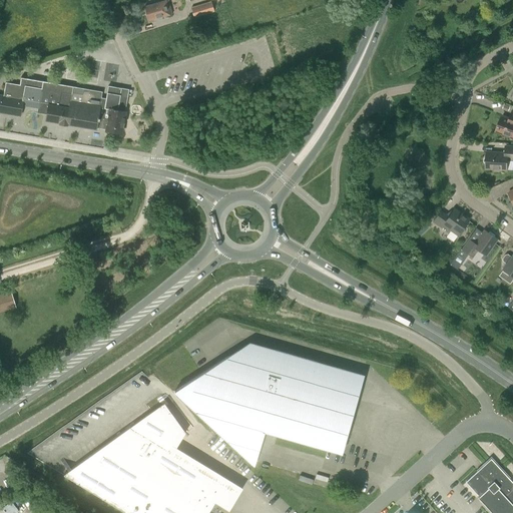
[(171,14),(167,0),(145,7),(148,20),(171,14)]
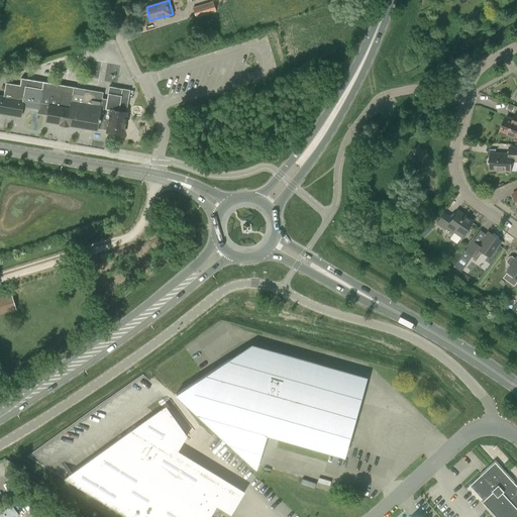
[(192,8),(195,18),(215,11),(212,1),(192,8)]
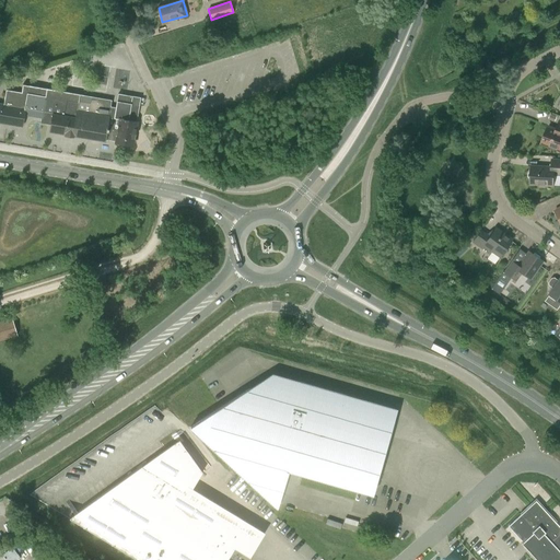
[(205,42),(201,43),(202,45),(199,46),(202,55),(209,53),(205,42)]
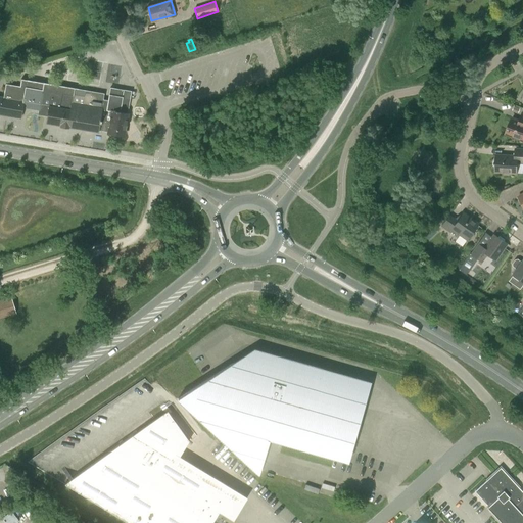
[(0,73),(0,78),(29,69),(28,65),(0,73)]
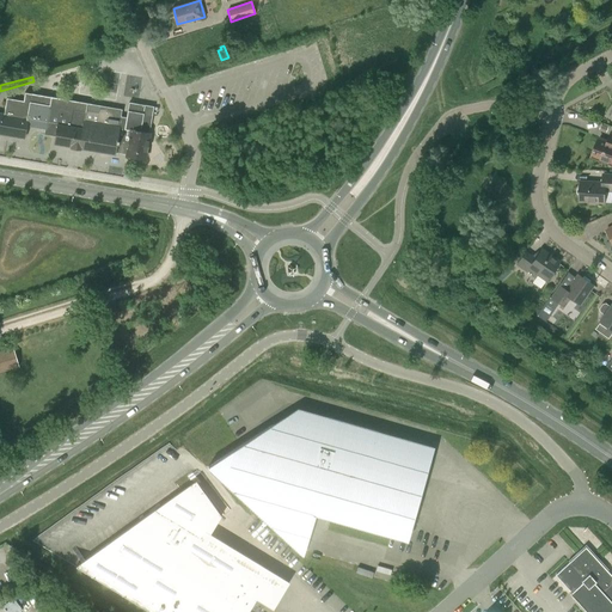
[(115,152),(127,154),(130,132),(150,134),(154,108),(145,106),(129,102),(126,122),(120,121),(122,109),(89,103),(25,92),(24,101),(7,98),(5,115),(0,112),(0,133),(24,138),(26,126),(56,130),(54,144),(72,146),(72,147),(80,150),(80,147),(115,153),(115,152)]
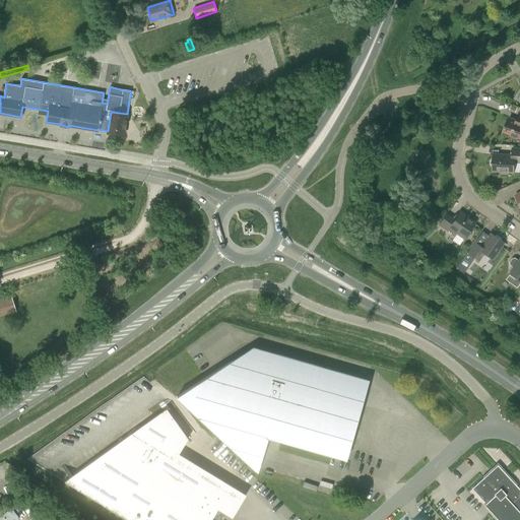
[(111,112),(108,131),(108,132),(117,134),(117,133),(124,134),(127,114),(111,112)]
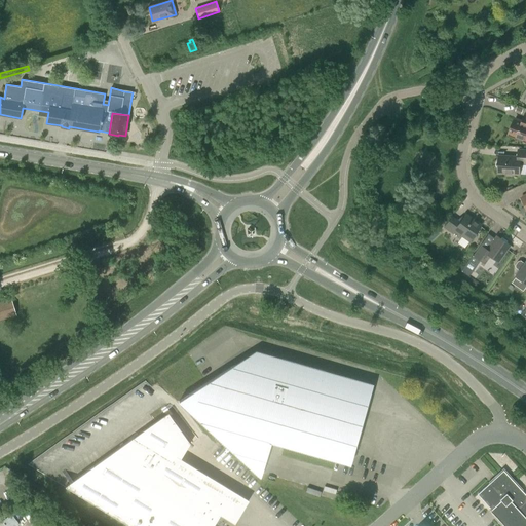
[(515,119),(509,136),(525,142),(525,114),(523,121),(515,119)]
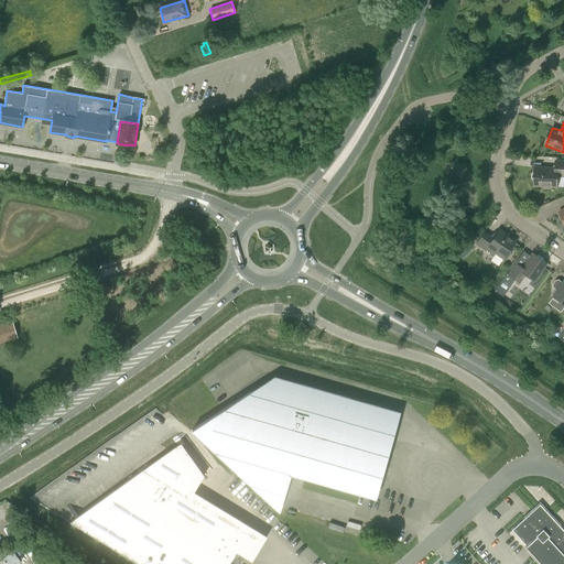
[(543,188),(550,188),(551,187),(557,187),(559,175),(563,175),(563,161),(556,161),(555,169),(535,167),(534,173),(533,173),(532,176),(532,179),(534,181),(534,186),(542,186),(543,188)]
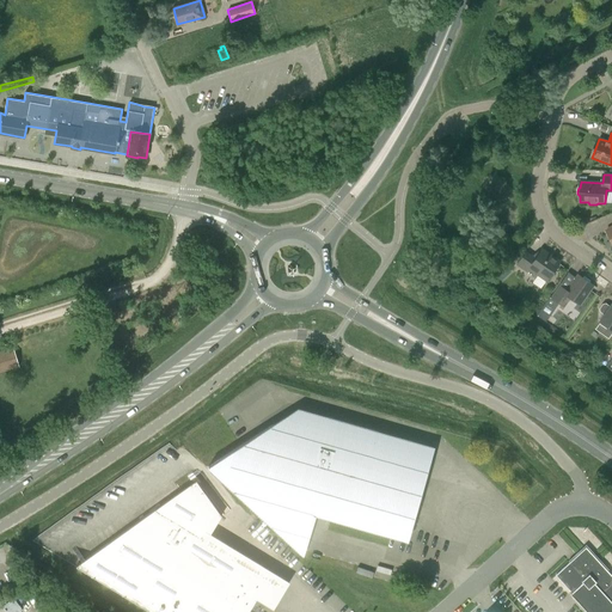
[(530,259),(527,264),(520,259),(518,264),(534,277),(537,274),(546,281),(560,262),(542,250),(533,262),(530,259)]
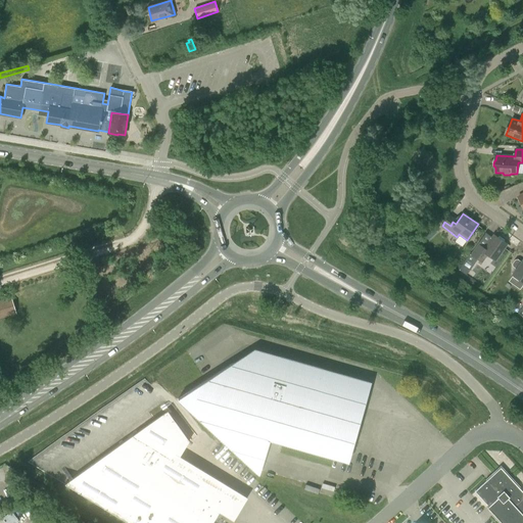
[(425,241),(435,232),(431,228),(421,237),(425,241)]
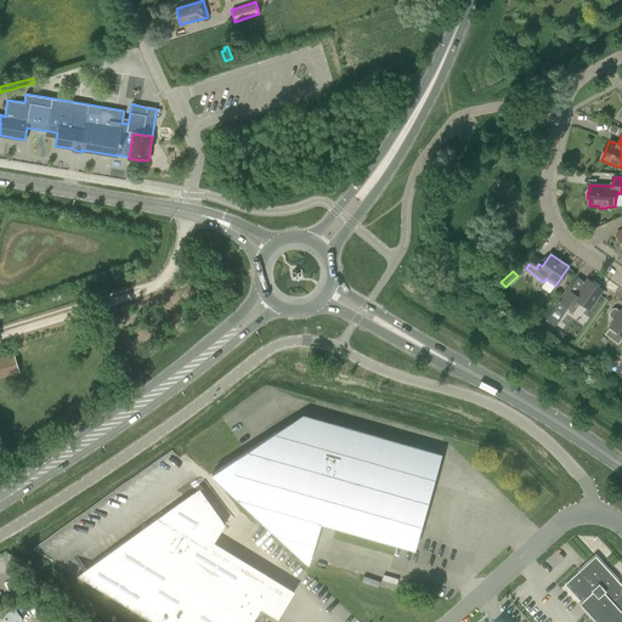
[(587,280),(576,295),(567,289),(559,303),(574,312),(580,304),(588,310),(603,290),(587,280)]
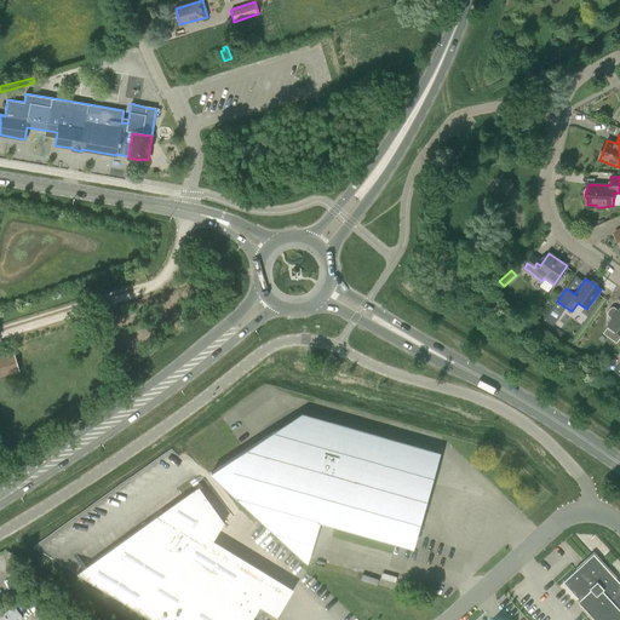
[(619,310),(619,311),(613,308),(610,308),(607,313),(607,315),(613,320),(610,325),(609,325),(602,333),(615,343),(619,337),(619,310)]
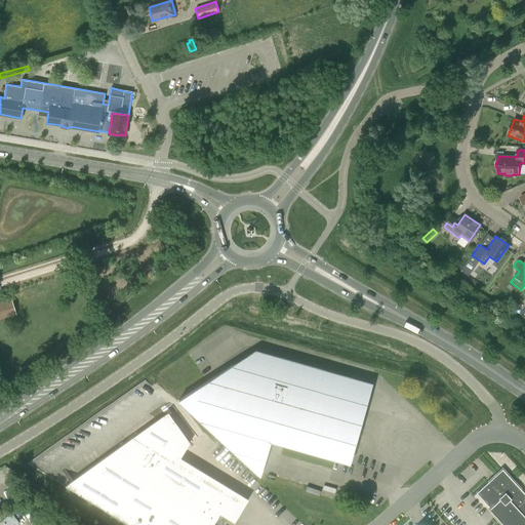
[(11,298),(0,301),(0,320),(16,315),(11,298)]
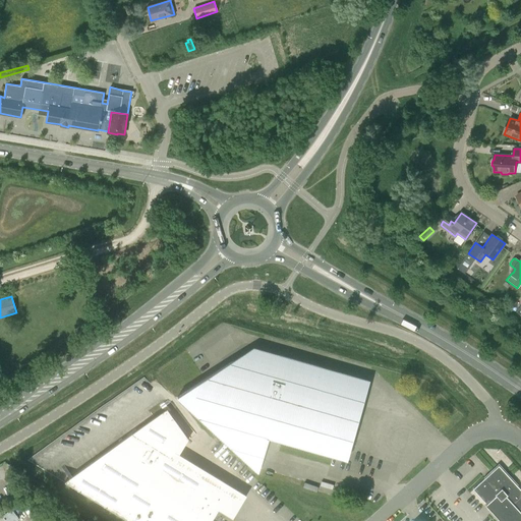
[(507,307),(517,307),(517,299),(508,298),(507,307)]
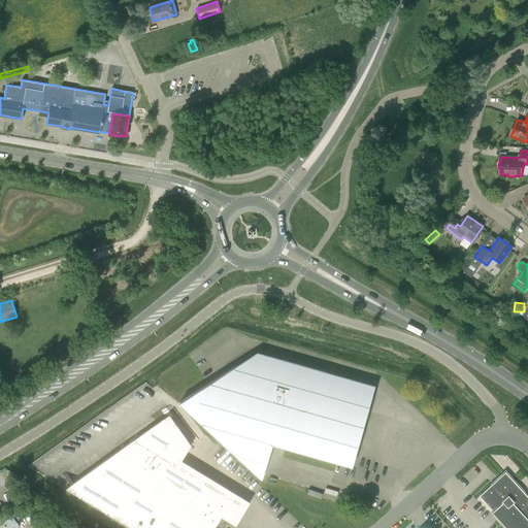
[(373,387),(257,353),(179,403),(261,480),(271,444),(351,466),(373,387)]
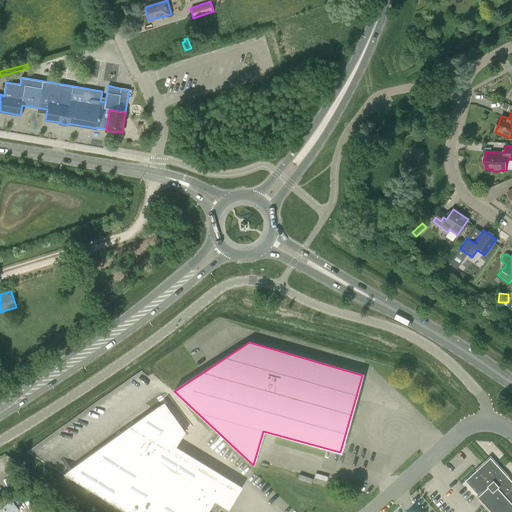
[(235,349),(233,344),(207,360),(209,364),(235,349)]
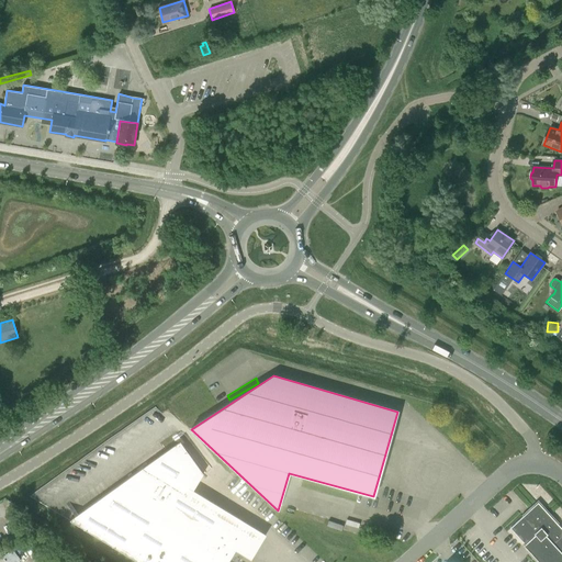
[(69,520),(137,561),(240,561),(245,554),(242,553),(245,549),(248,550),(256,537),(166,482),(183,453),(176,441),(136,470),(137,472),(69,520)]
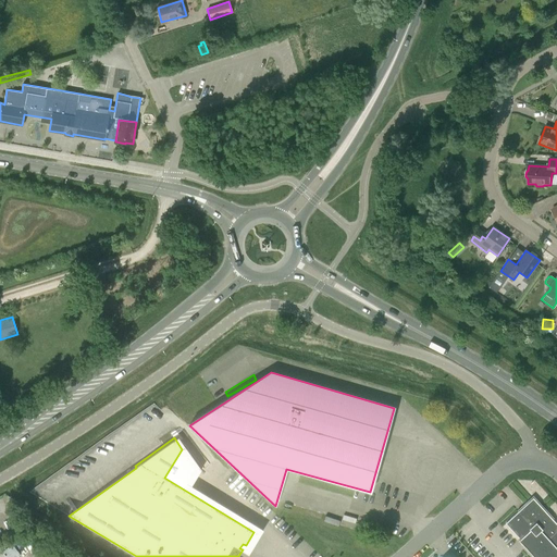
[(556,556),(556,548),(549,541),(556,532),(556,524),(552,519),(549,521),(532,502),(520,514),(518,511),(505,523),(519,540),(518,541),(532,556),(556,556)]
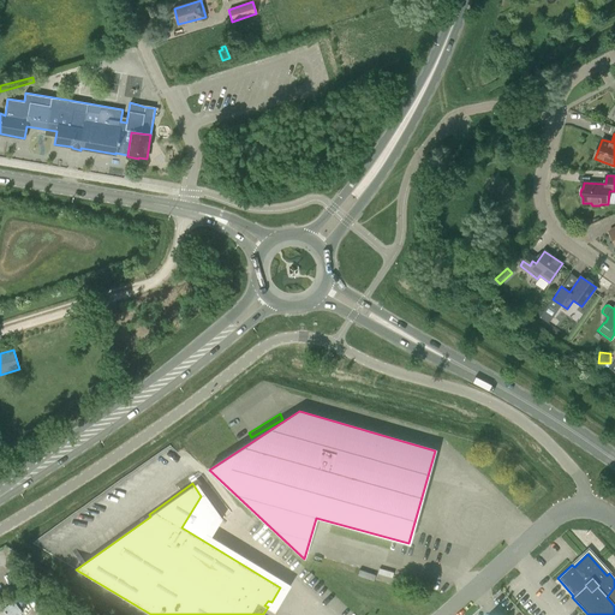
[(360,569),(359,575),(375,580),(377,574),(360,569)]
